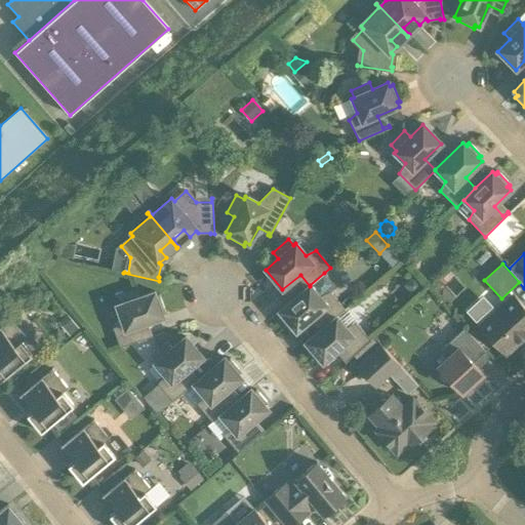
[(323,327),(336,317),(345,310),(329,292),(336,286),(324,273),(310,285),(310,286),(279,311),(282,315),(280,317),(280,316),(279,317),(290,331),(291,330),(291,329),(293,328),(296,331),(314,317),(323,327)]
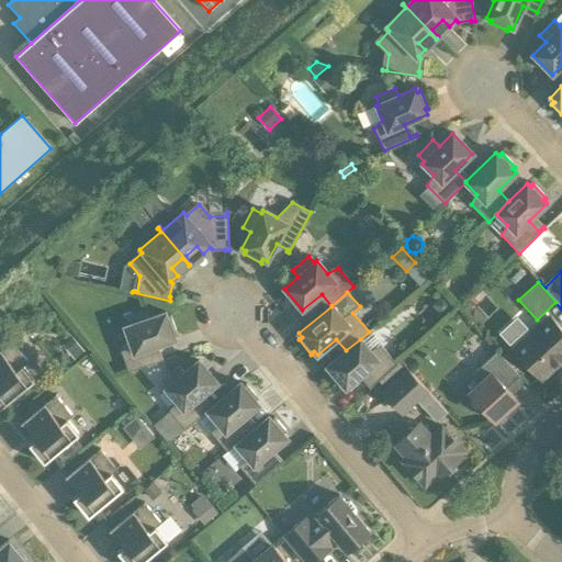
[(452,307),(442,296),(433,305),(442,316),(452,307)]
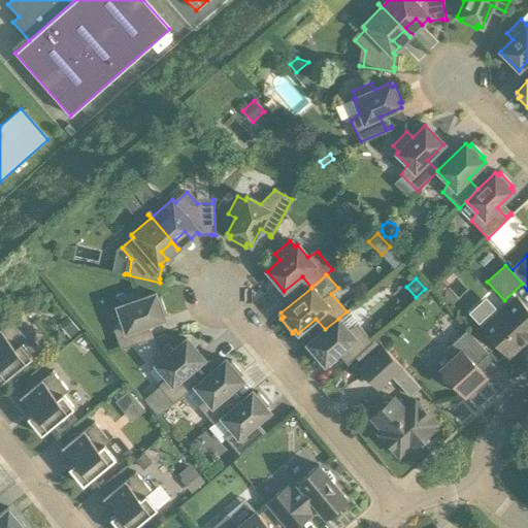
[(138,299),(136,292),(117,298),(120,306),(117,307),(122,322),(113,328),(121,350),(153,338),(152,336),(145,338),(141,327),(164,319),(162,315),(165,314),(165,315),(166,315),(160,297),(159,297),(159,298),(157,299),(155,294),(138,299)]
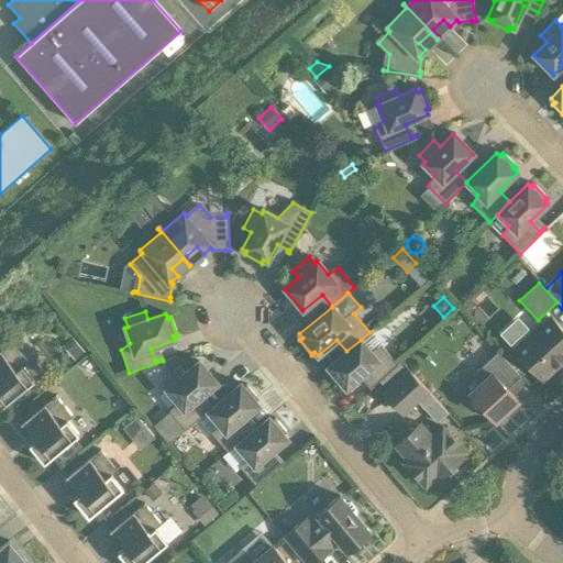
[(542,381),(562,361),(562,331),(550,317),(514,350),(542,381)]
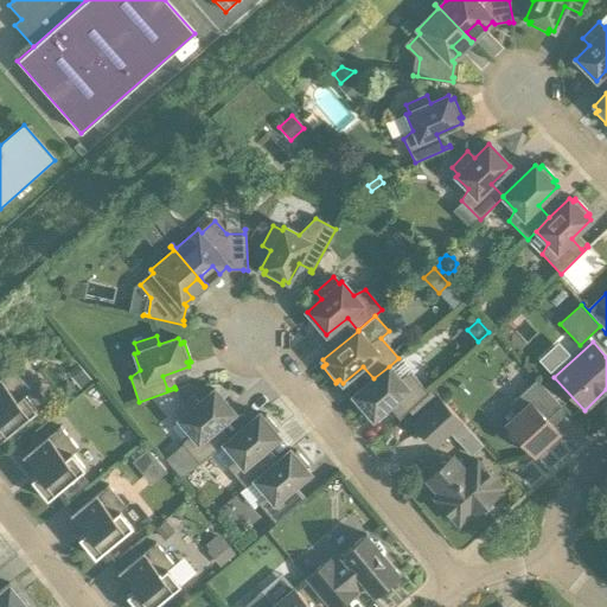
[(90,379),(77,364),(68,372),(80,388),(90,379)]
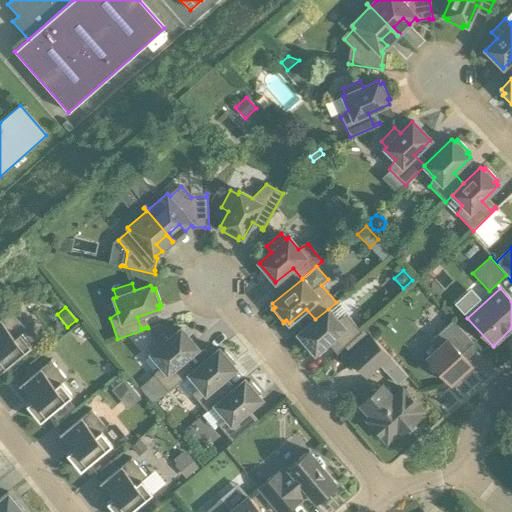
[(328,309),(315,319),(298,334),(301,338),(299,339),(298,339),(309,353),(310,352),(311,350),(313,353),(331,338),(339,347),(334,351),(335,353),(361,332),(347,315),(337,320),(328,309)]
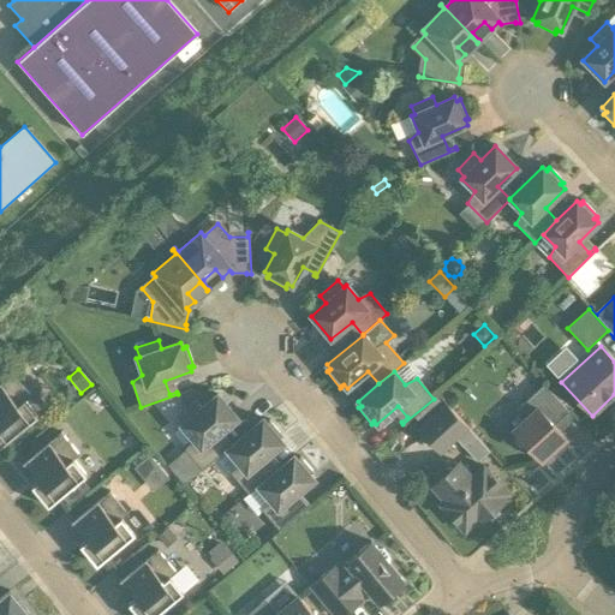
[(0,447),(37,417),(25,401),(31,396),(12,374),(0,383),(0,447)]
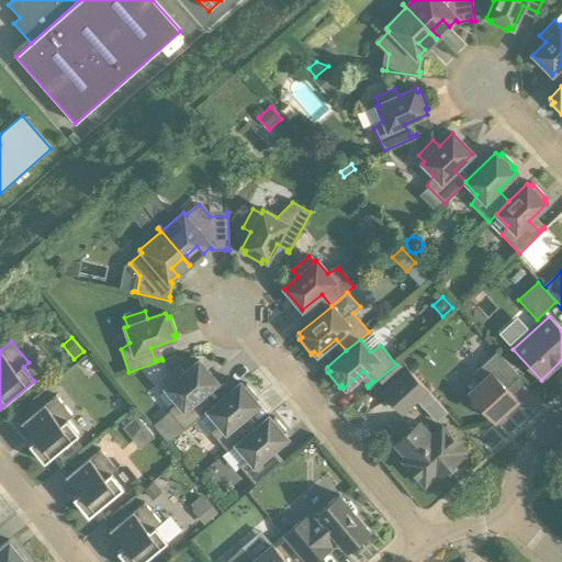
[(495,423),(518,402),(506,389),(519,377),(497,351),(472,374),(479,383),(468,393),(495,423)]
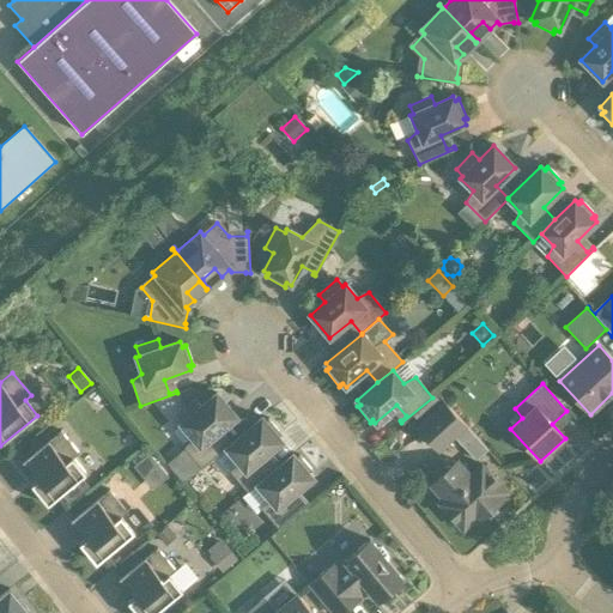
[(202,468),(226,449),(226,448),(216,435),(237,418),(217,393),(201,406),(194,399),(176,414),(183,422),(180,424),(192,437),(184,448),(194,459),(200,466),(202,468)]
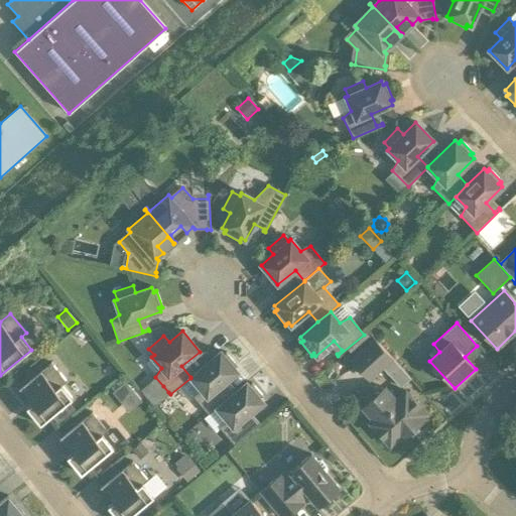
[(410,379),(375,341),(353,361),(369,379),(382,368),(400,388),(410,379)]
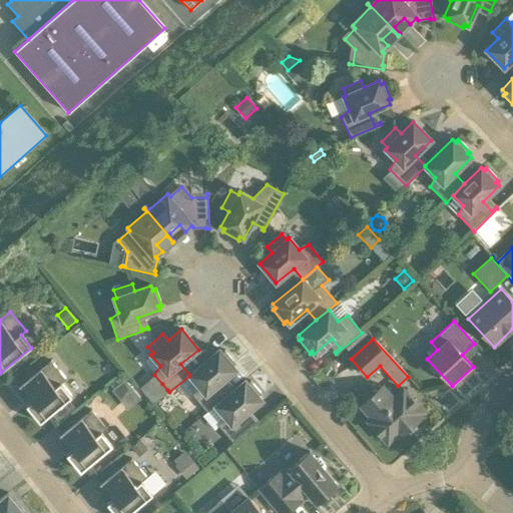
[(214,406),(227,395),(218,385),(235,370),(232,366),(234,365),(235,366),(236,365),(224,351),(223,352),(224,352),(222,354),(219,350),(189,375),(189,376),(198,387),(192,395),(207,413),(214,406)]
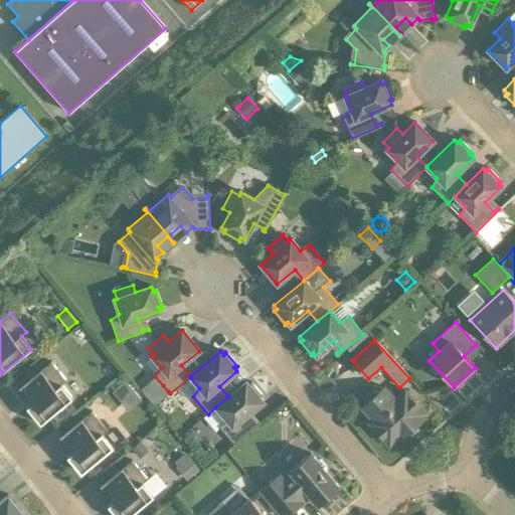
[(72,398),(61,385),(66,381),(50,362),(18,389),(19,391),(22,389),(29,398),(30,398),(33,401),(26,408),(40,424),(72,398)]
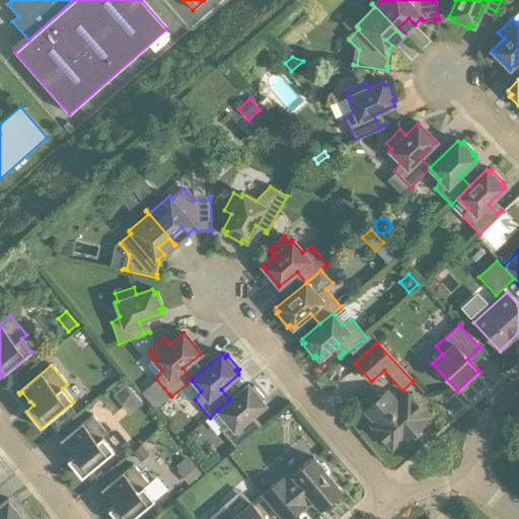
[(114,394),(121,404),(134,393),(127,384),(114,394)]
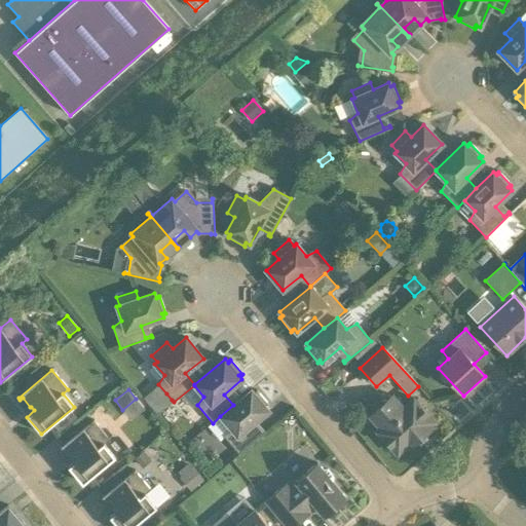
[(233,405),(220,416),(230,427),(224,437),(238,454),(265,433),(263,430),(258,435),(251,425),(268,411),(265,407),(267,405),(267,406),(268,405),(257,390),(256,391),(256,392),(255,393),(251,389),(233,405)]
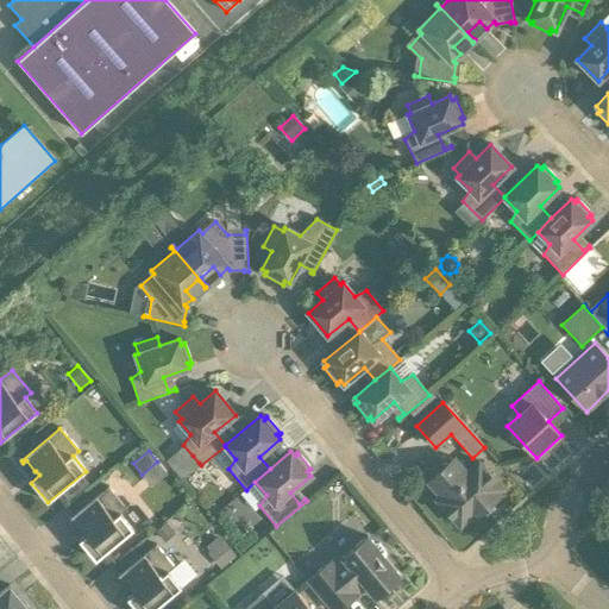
[(502,489),(496,482),(478,462),(466,472),(454,459),(428,483),(440,496),(435,500),(437,501),(460,527),(471,516),(497,493),(502,489)]
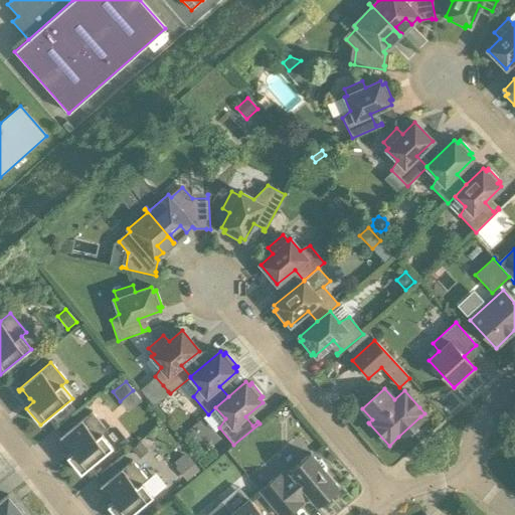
[(113,448),(102,435),(107,431),(92,411),(58,439),(60,441),(62,439),(70,448),(71,448),(74,451),(66,458),(80,475),(113,448)]
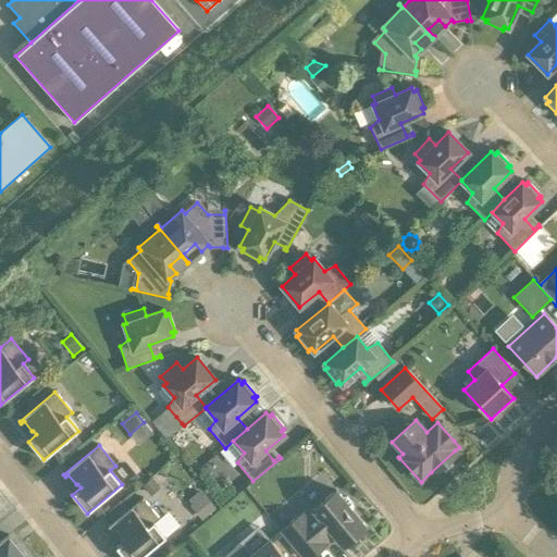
[(210,460),(225,478),(236,467),(221,450),(210,460)]
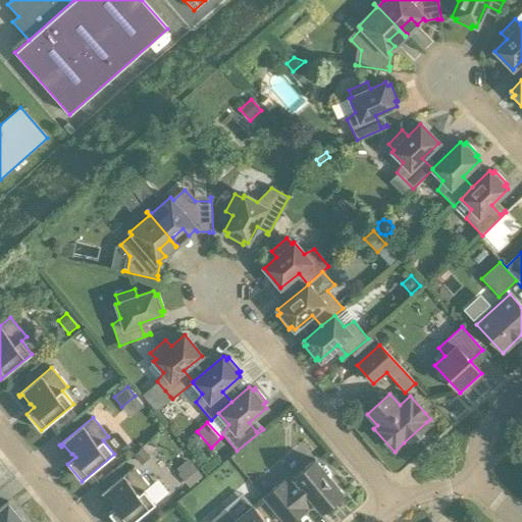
[(142,449),(134,455),(142,464),(149,458),(142,449)]
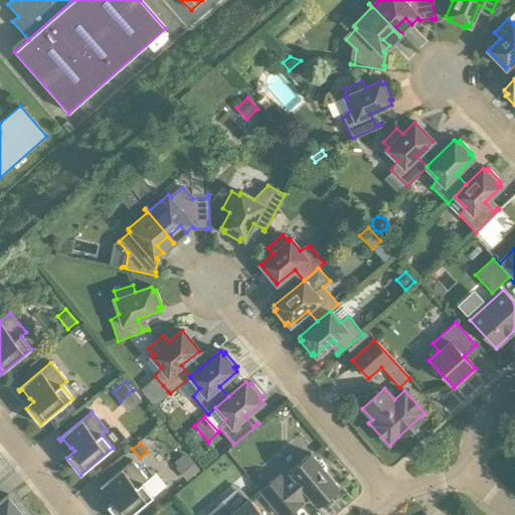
[(339,488),(326,473),(326,467),(320,460),(315,460),(310,454),(282,477),(280,475),(260,491),(280,514),(287,514),(303,503),(301,500),(305,496),(310,497),(318,505),(339,488)]
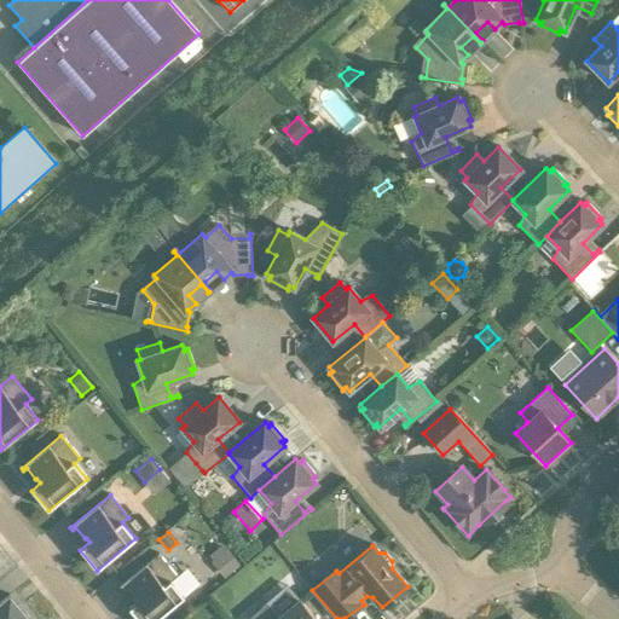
[(239,566),(226,549),(215,559),(227,574),(239,566)]
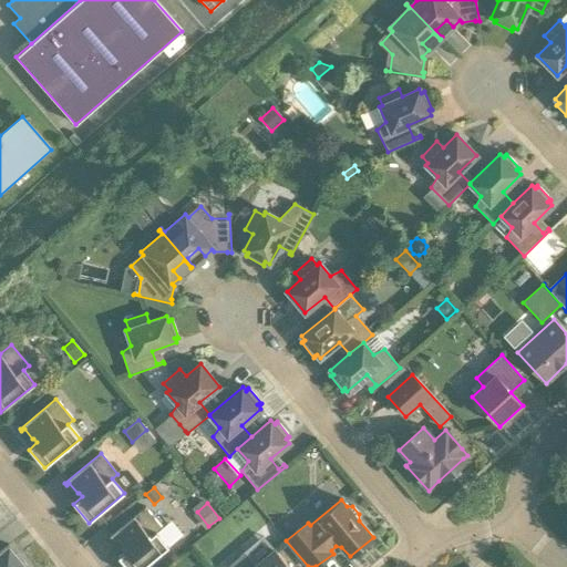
[(144,566),(168,547),(157,533),(163,528),(145,507),(110,537),(111,539),(113,537),(122,547),(123,546),(126,550),(119,557),(125,566),(144,566)]
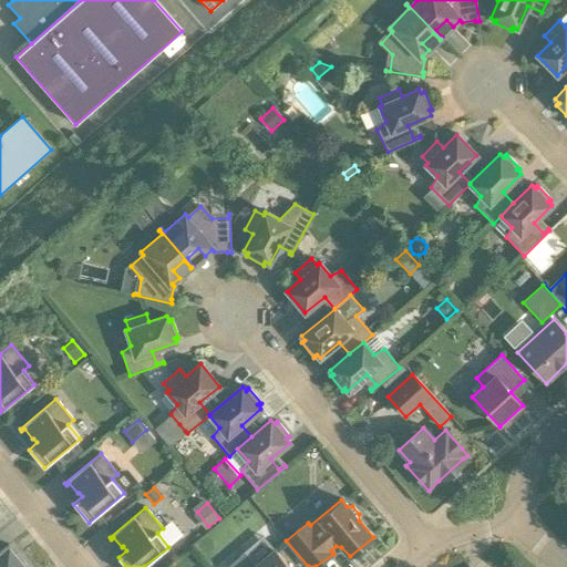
[(0,566),(27,566),(9,545),(0,553),(0,566)]
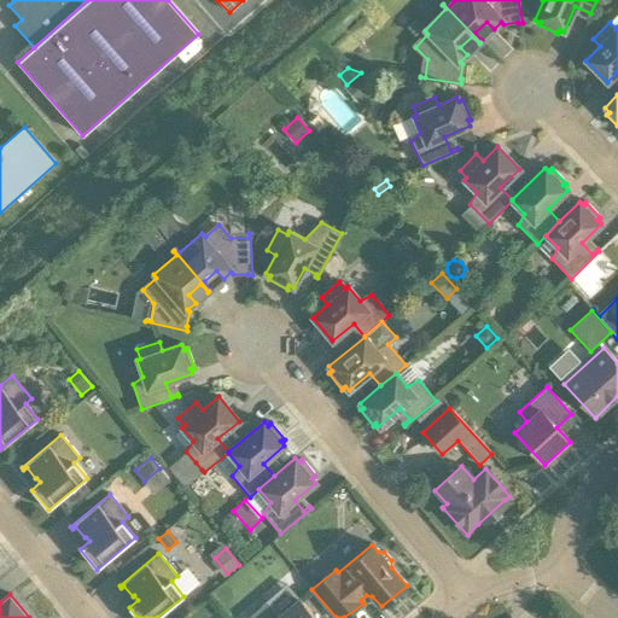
[(315,617),(299,599),(279,617),(267,602),(248,617),(315,617)]
